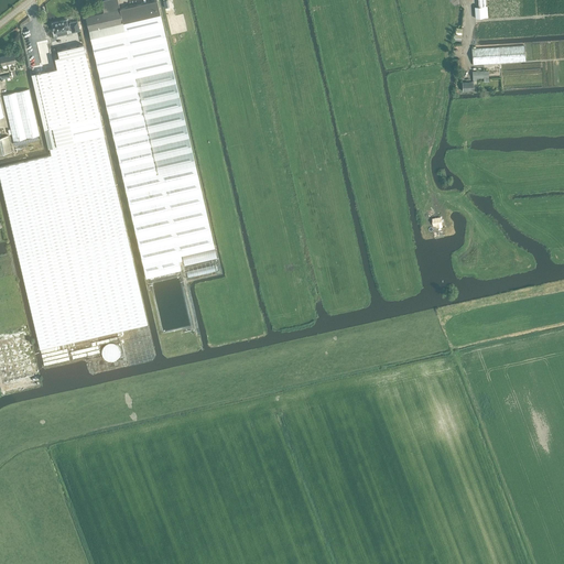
[(89,31),(125,182),(145,278),(181,270),(179,261),(182,260),(181,256),(215,248),(195,165),(161,14),(156,0),(120,9),(118,0),(105,0),(101,1),(104,13),(86,17),(89,31)]
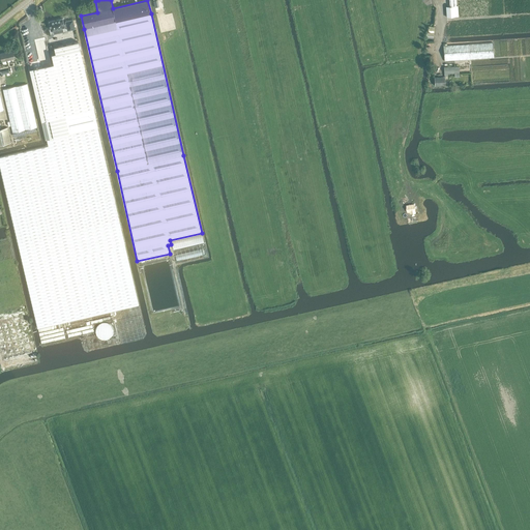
[(449,0),(449,6),(446,7),(447,17),(455,16),(454,6),(457,6),(455,0),(449,0)]
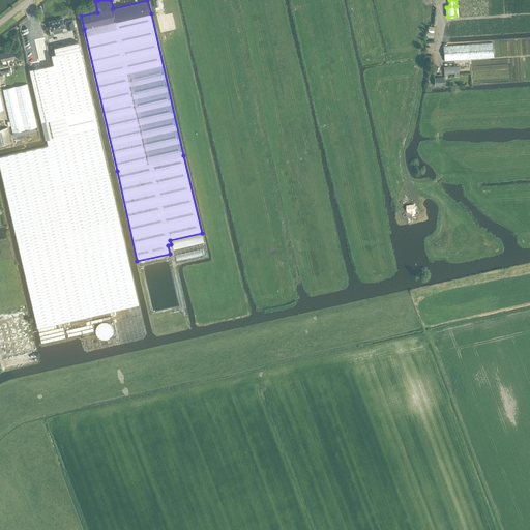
[(63,19),(49,22),(51,30),(53,30),(54,33),(58,32),(57,29),(65,27),(64,27),(66,26),(67,30),(75,28),(72,20),(65,22),(66,24),(64,24),(63,19)]
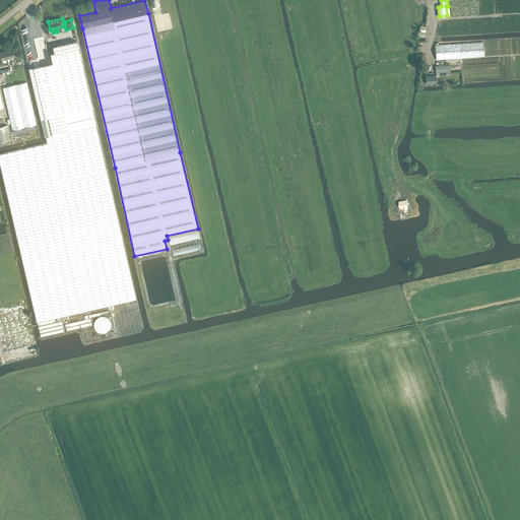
[(44,143),(82,311),(135,299),(95,125),(92,108),(76,41),(53,46),(55,53),(51,54),(51,57),(53,63),(34,67),(46,118),(41,119),(45,137),(46,136),(48,143),(44,143)]
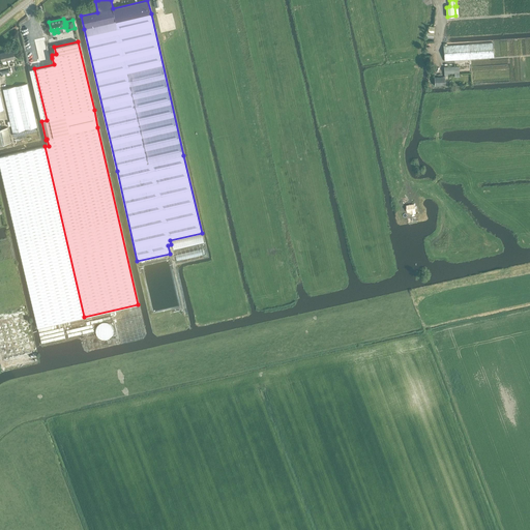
[(493,42),(443,46),(444,61),(494,58),(494,57),(493,42)]
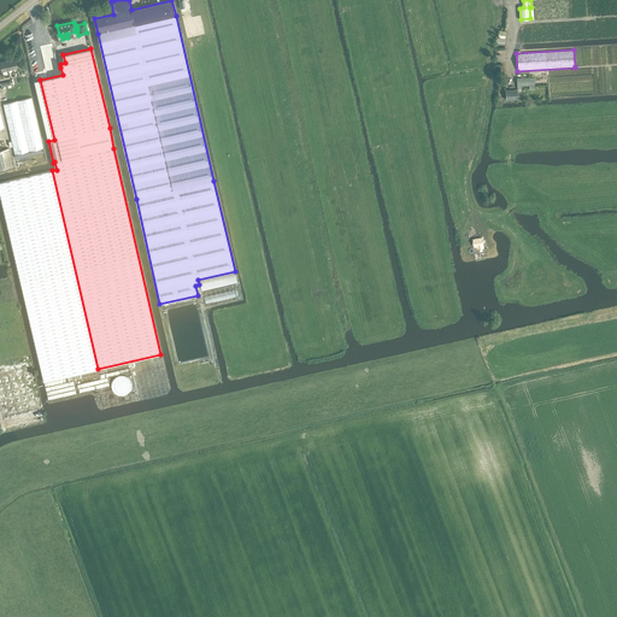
[(0,62),(3,71),(17,68),(15,59),(0,62)]
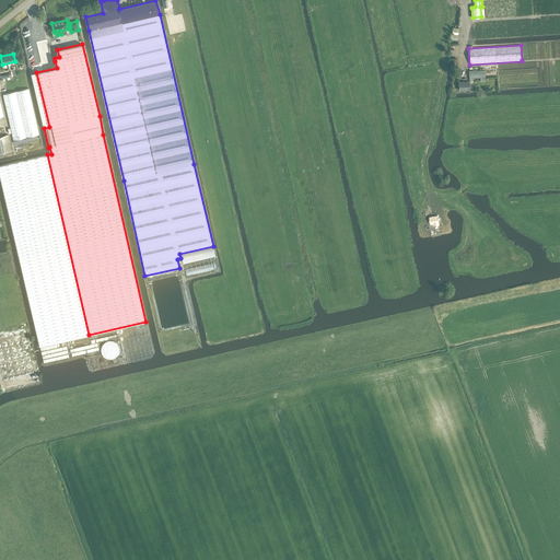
[(486,81),(485,70),(470,71),(470,80),(474,79),(474,78),(480,77),(481,81),(486,81)]
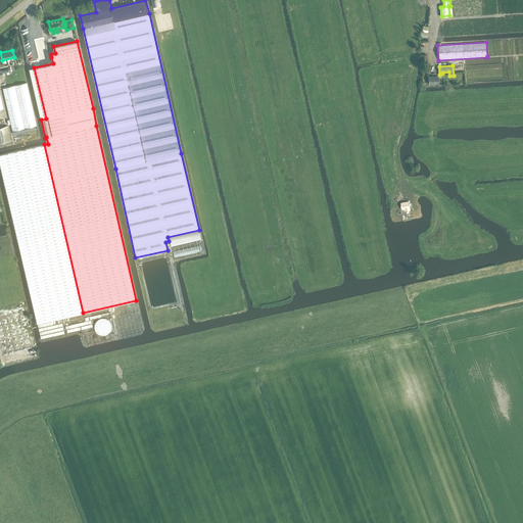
[(429,77),(430,84),(439,84),(439,76),(429,77)]
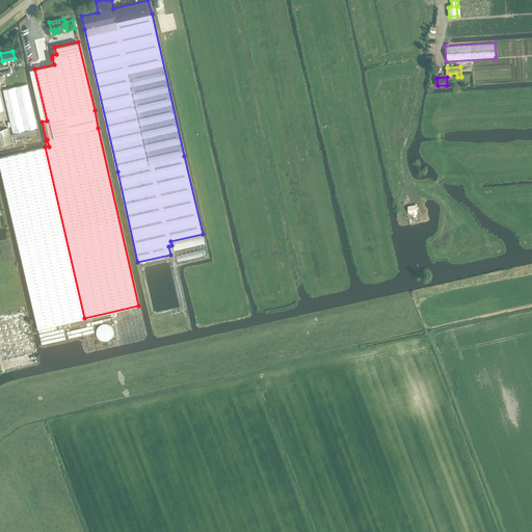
[(27,84),(3,89),(12,133),(37,128),(27,84)]
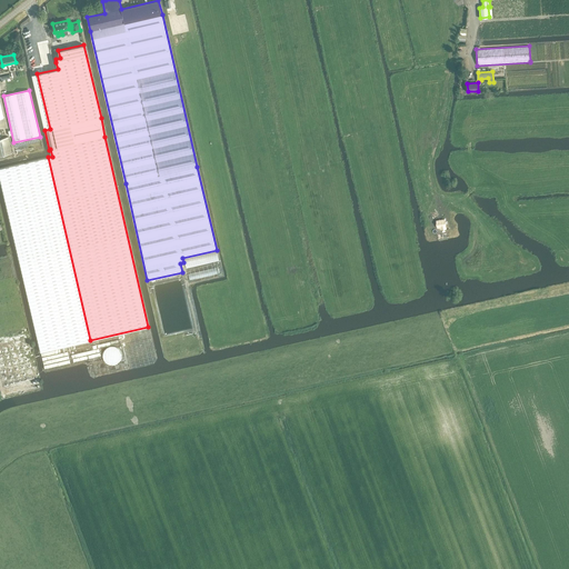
[(0,155),(12,153),(8,137),(0,138),(0,136),(0,126),(6,125),(5,118),(0,101),(0,155)]
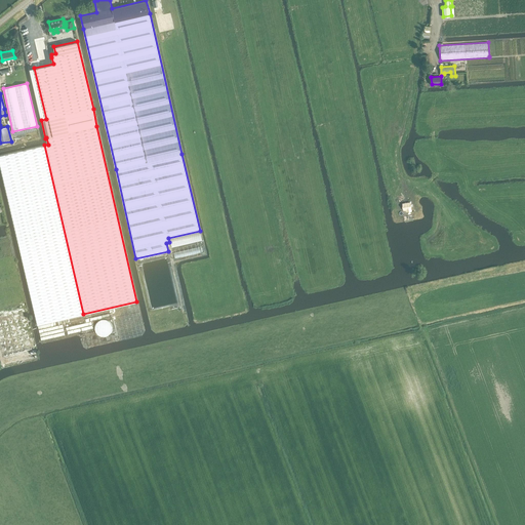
[(0,163),(37,325),(83,314),(44,145),(0,155),(0,163)]
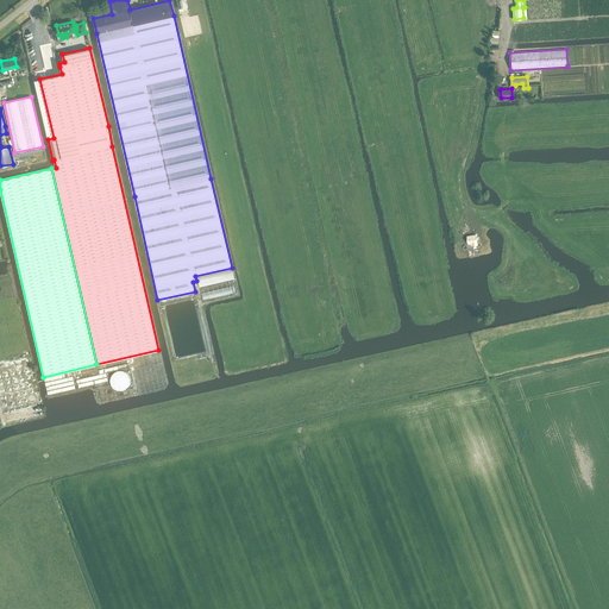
[(203,299),(233,293),(231,280),(226,281),(227,287),(202,292),(203,299)]
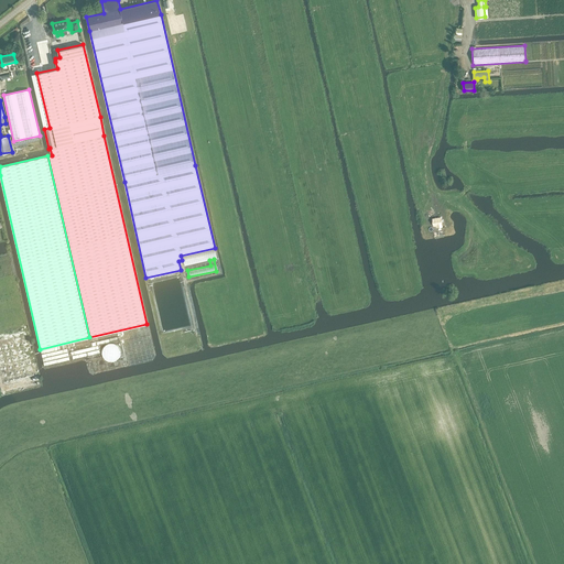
[(120,354),(120,353),(120,351),(120,349),(119,348),(118,347),(117,346),(115,345),(112,345),(111,345),(109,345),(107,346),(106,347),(105,348),(105,350),(104,351),(104,354),(104,355),(105,357),(106,358),(107,359),(108,360),(109,361),(111,361),(112,361),(115,361),(116,360),(117,359),(118,358),(119,357),(120,356),(120,355),(120,354)]
